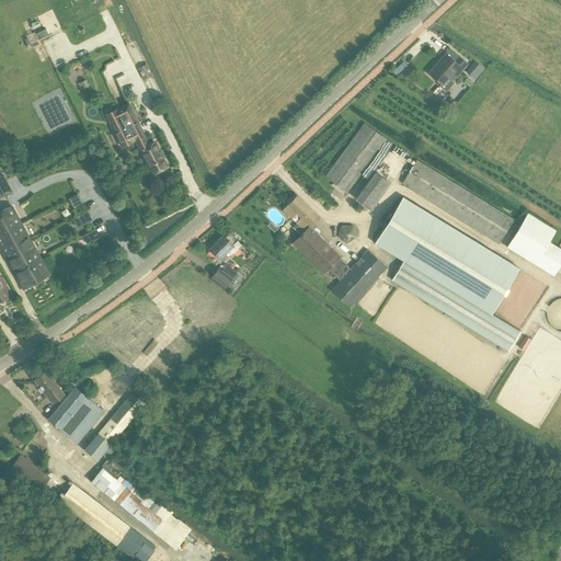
[(48,35),(46,30),(35,34),(38,39),(48,35)]
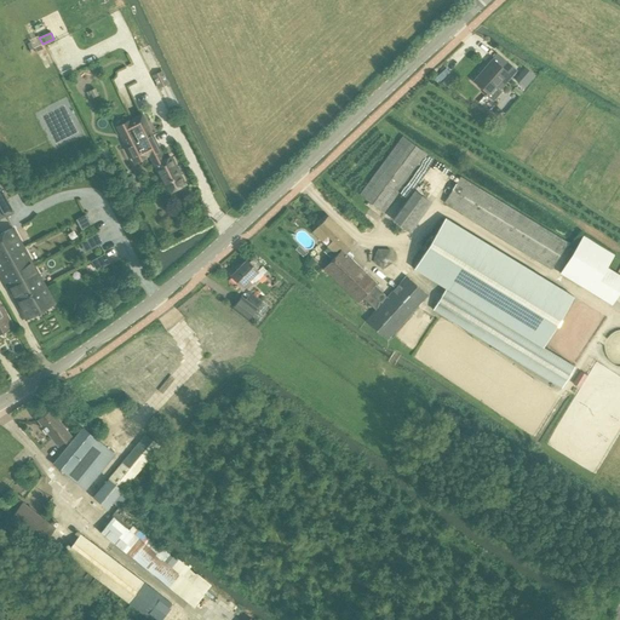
[(506,62),(501,68),(493,59),(474,81),(488,95),(499,81),(504,85),(517,70),(506,62)]
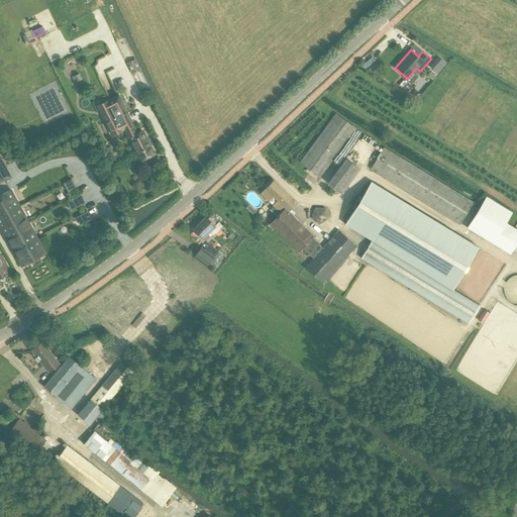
[(445,64),(438,57),(429,67),(437,74),(445,64)]
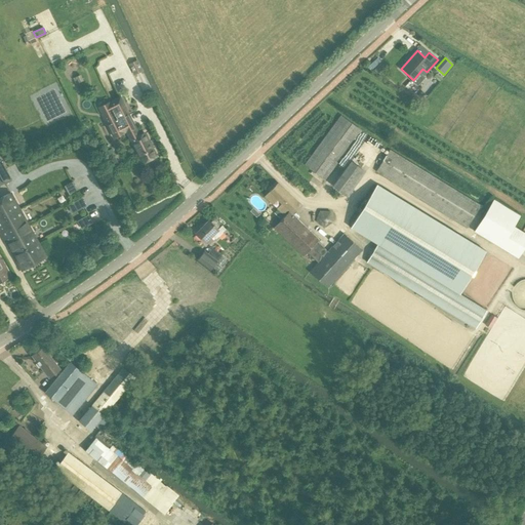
[(142,71),(136,61),(129,65),(134,75),(142,71)]
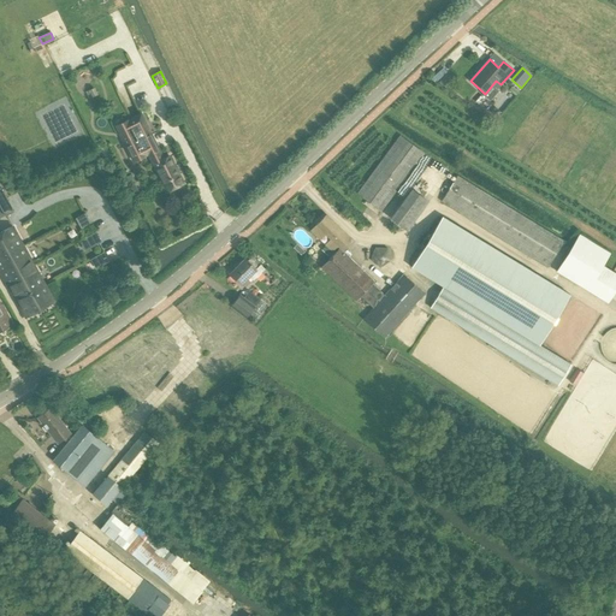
[(163,160),(141,114),(117,128),(134,163),(148,154),(167,191),(183,183),(170,157),(163,160)]
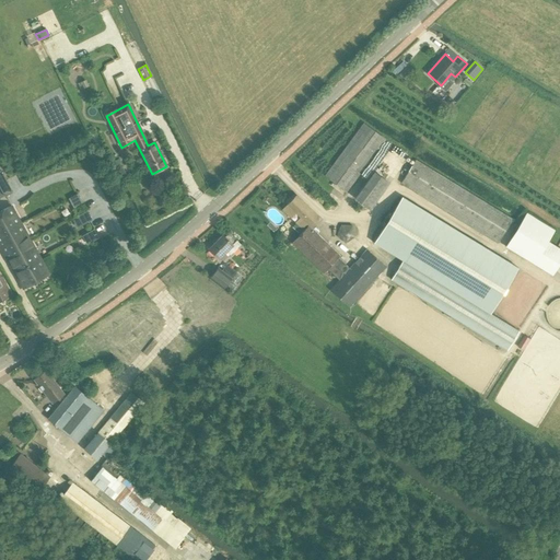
[(347,191),(385,139),(364,124),(325,176),(347,191)]
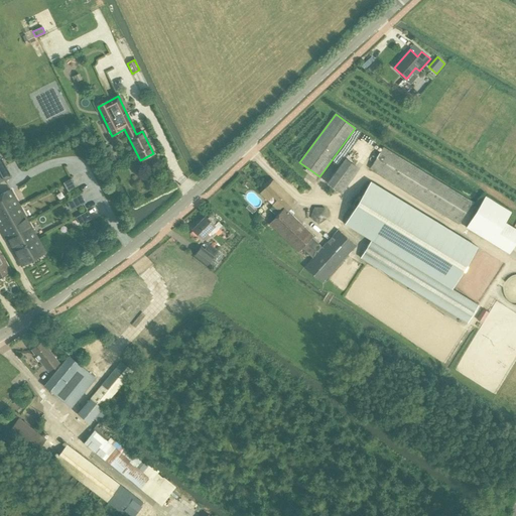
[(435,166),(429,176),(383,147),(370,168),(460,223),(473,203),(456,191),(462,181),(435,166)]
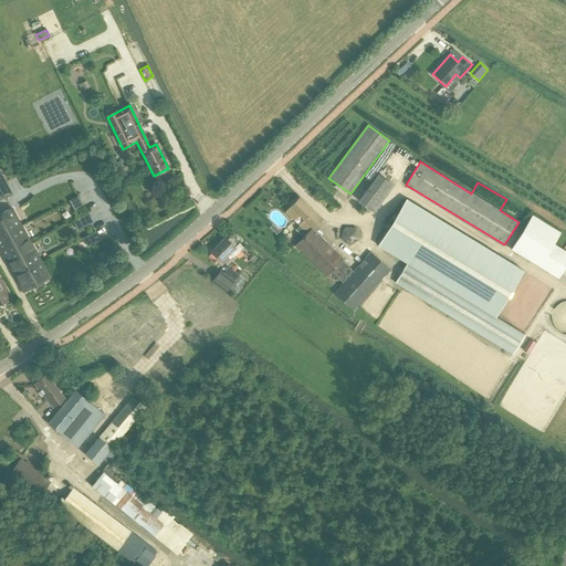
[(0,171),(0,188),(4,198),(13,194),(2,171),(0,171)]
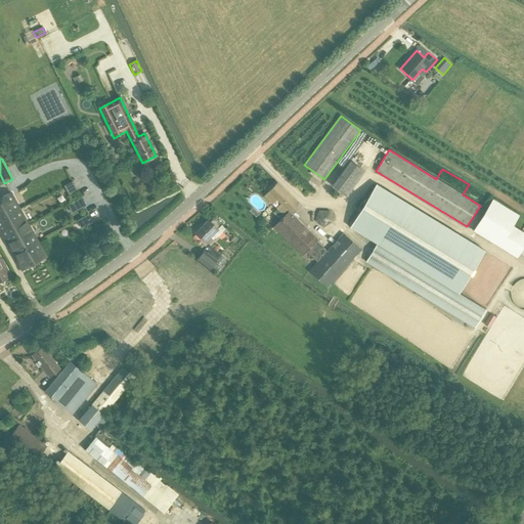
[(349,195),(364,168),(349,159),(333,186),(349,195)]
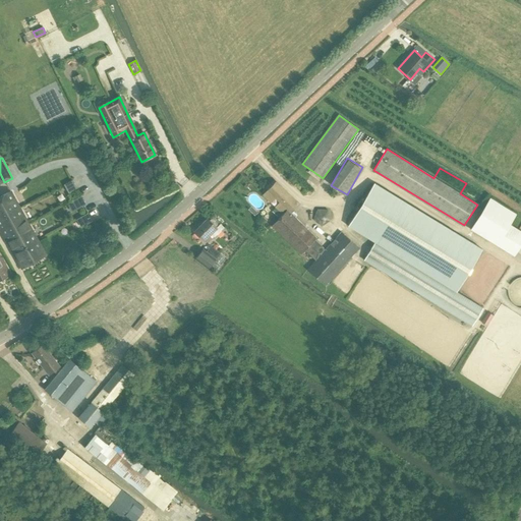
[(32,165),(21,170),(24,177),(36,171),(32,165)]
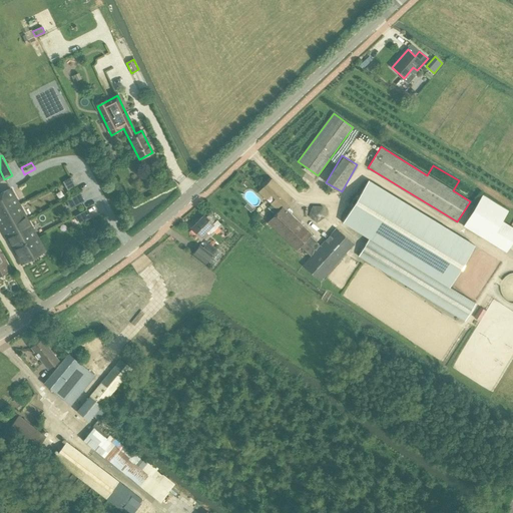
[(76,174),(69,179),(73,184),(80,180),(76,174)]
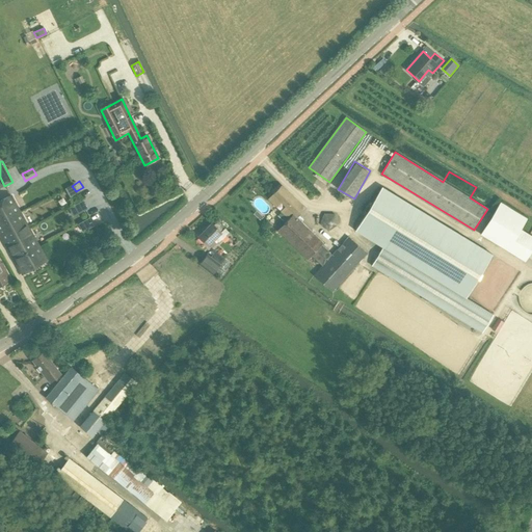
[(297,212),(303,207),(282,186),(268,200),(276,207),(280,204),(277,203),(280,201),(286,207),(281,211),(287,216),(289,214),(292,216),(277,231),(308,260),(311,256),(322,266),(314,275),(331,292),(367,254),(348,237),(331,255),(321,245),(323,243),(297,218),(300,215),(297,212)]
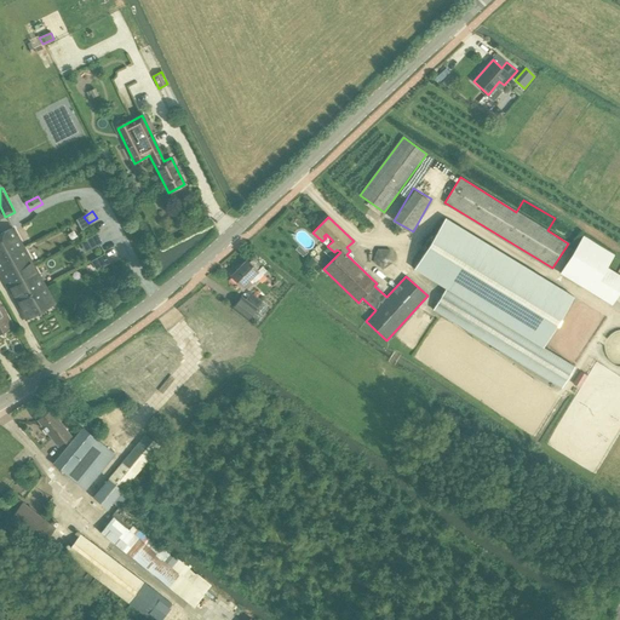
[(575,296),(551,281),(446,217),(413,270),(446,290),(432,310),(561,389),(575,367),(544,348),(575,296)]
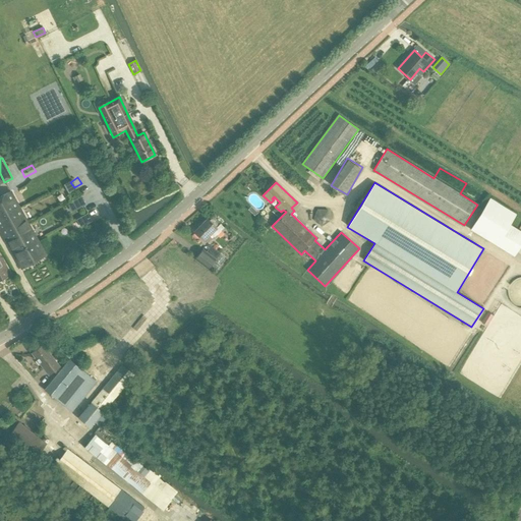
[(0,230),(21,269),(45,255),(10,191),(0,196),(0,230)]
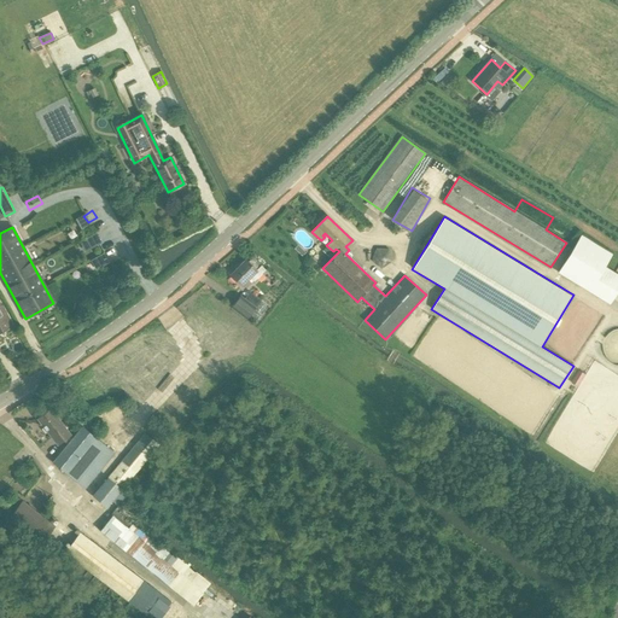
[(104,231),(94,235),(99,243),(109,238),(104,231)]
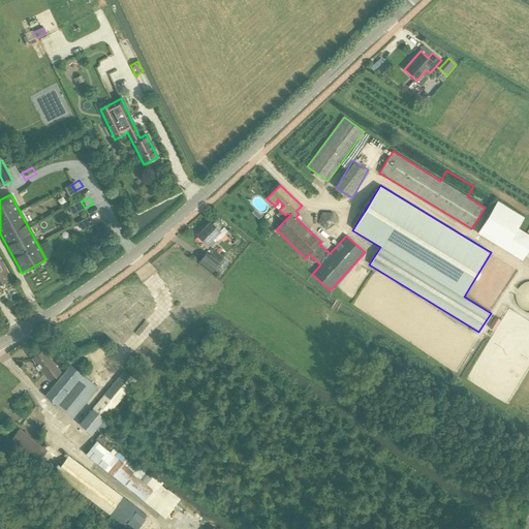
[(495,245),(522,260),(528,248),(528,235),(518,227),(524,217),(497,200),(477,234),(495,245)]
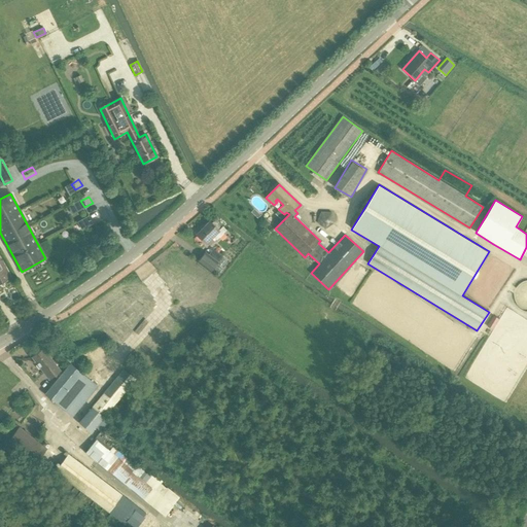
[(85,207),(74,214),(82,229),(95,222),(85,207)]
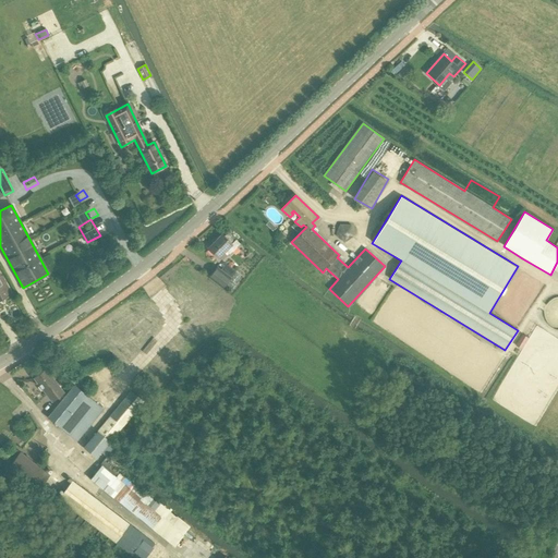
[(355,237),(351,226),(339,225),(336,235),(344,243),(355,237)]
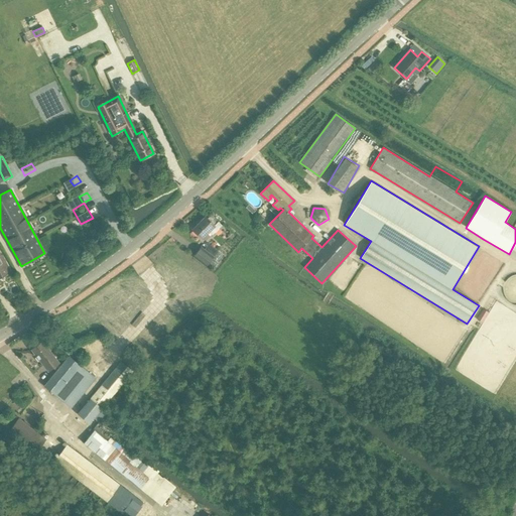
[(100,217),(93,222),(97,229),(105,222),(100,217)]
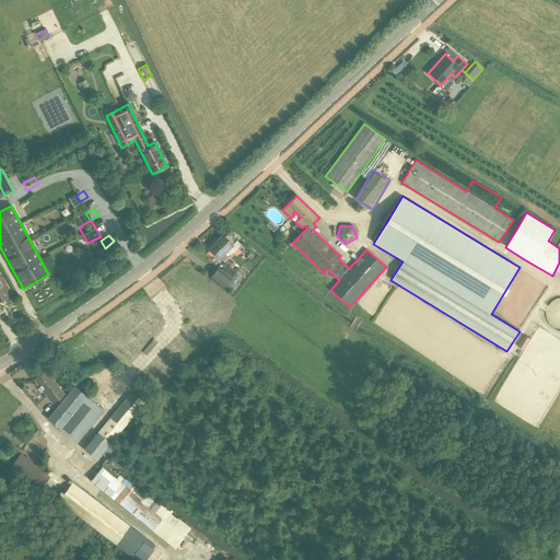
[(236,241),(233,245),(223,235),(214,243),(214,244),(209,249),(219,259),(226,252),(230,255),(241,245),(236,241)]
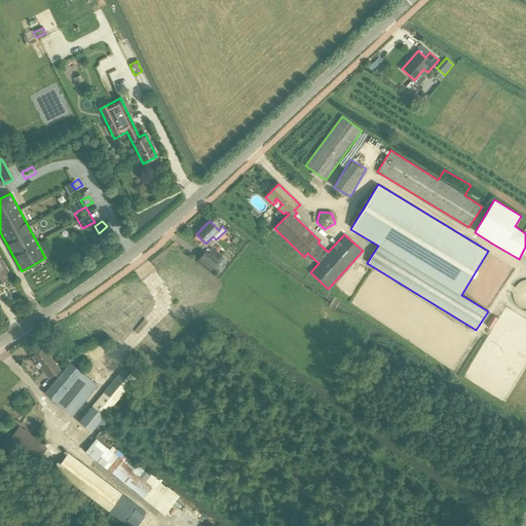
[(211,272),(219,262),(205,252),(197,262),(211,272)]
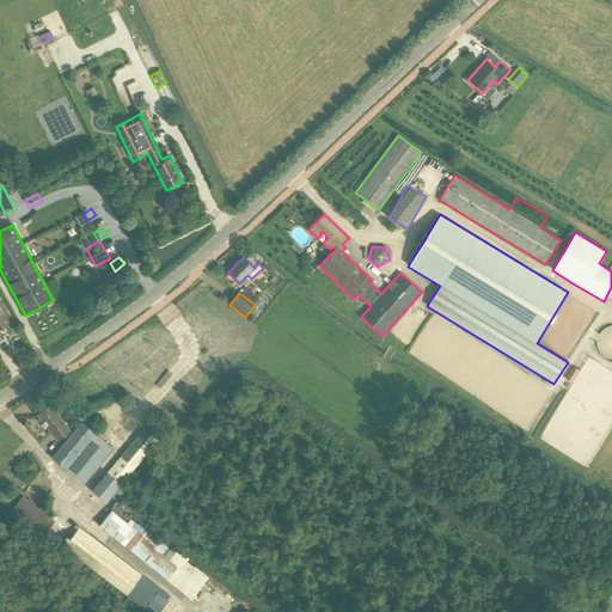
[(1,304),(0,303),(0,329),(13,323),(2,304),(1,304)]
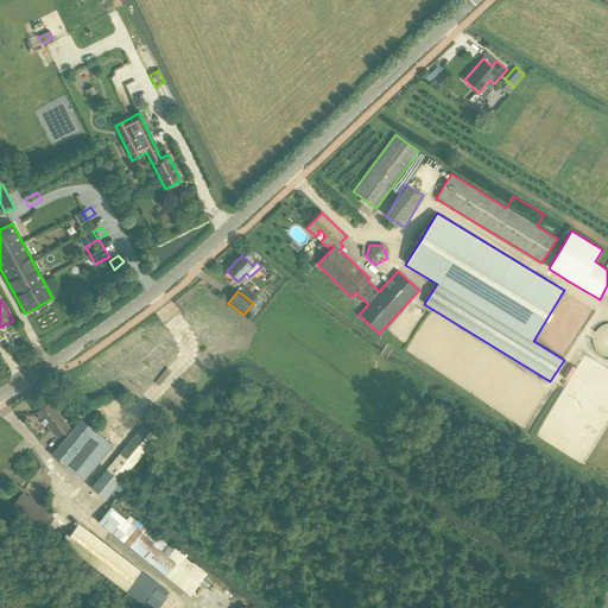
[(56,437),(69,428),(50,401),(37,412),(56,437)]
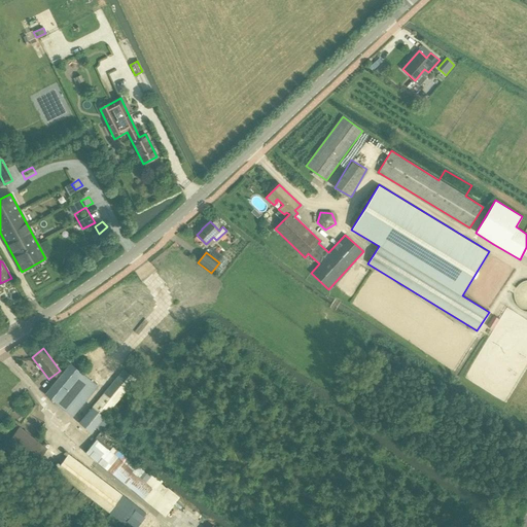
[(73,416),(98,386),(70,363),(45,394),(73,416)]
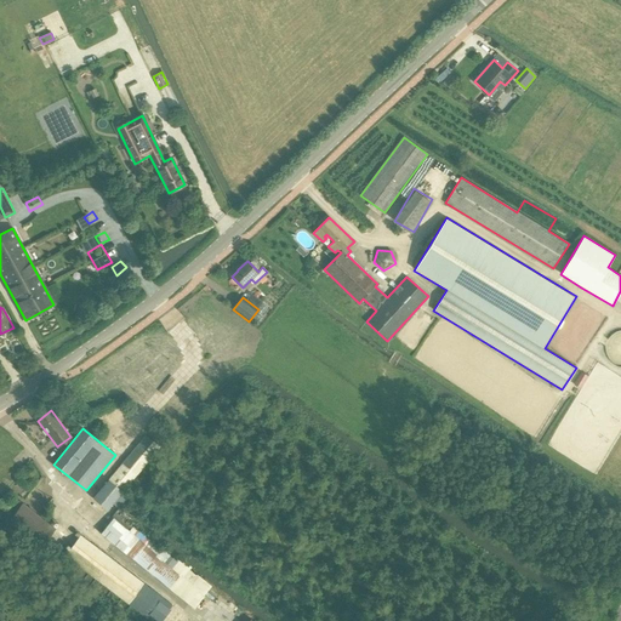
[(146,436),(108,480),(121,493),(159,446),(146,436)]
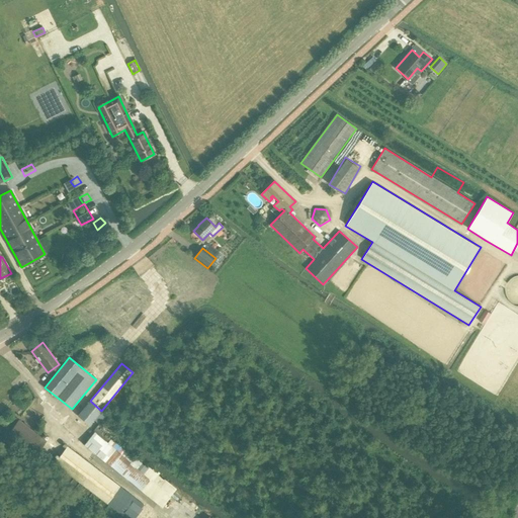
[(89,425),(101,411),(90,401),(78,415),(89,425)]
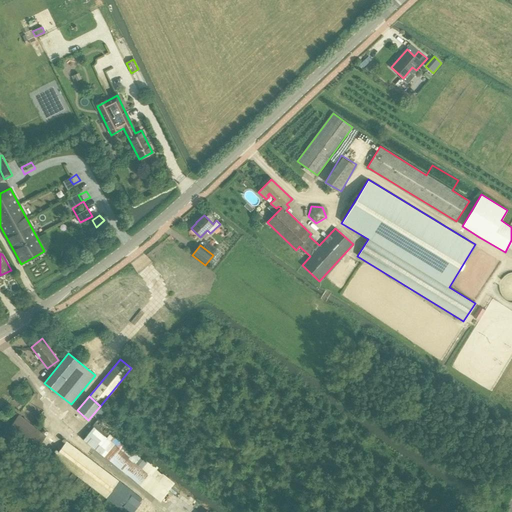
[(33,452),(45,436),(19,415),(6,431),(33,452)]
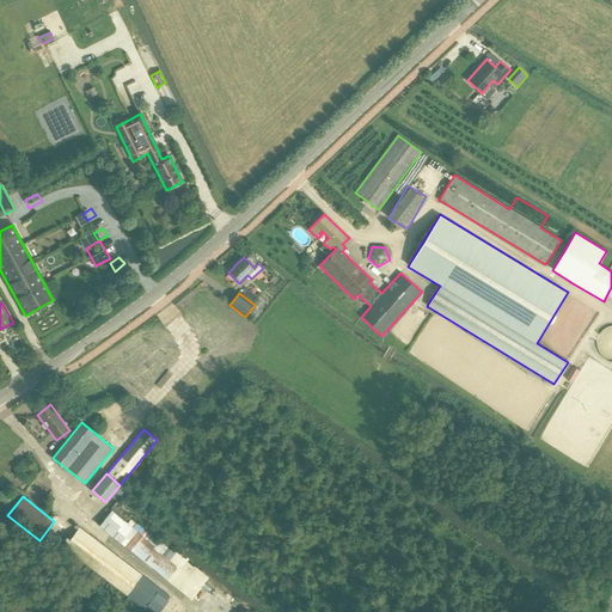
[(136,514),(118,499),(110,509),(111,510),(128,524),(132,519),(136,514)]
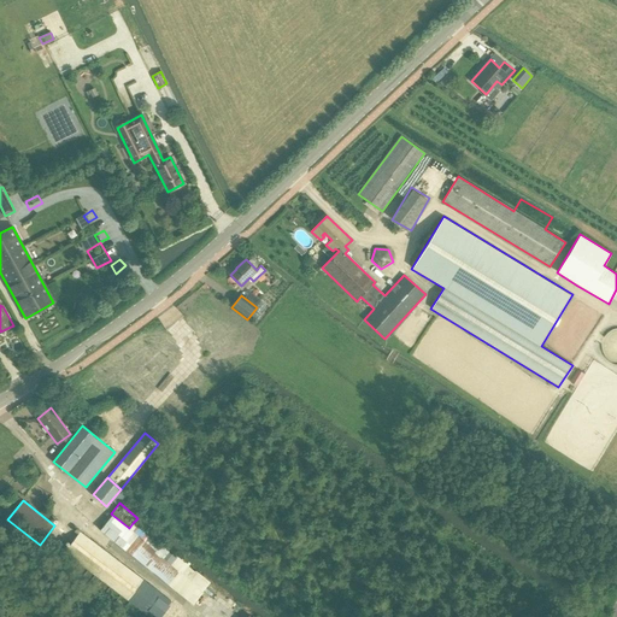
[(191,570),(133,523),(129,528),(112,515),(100,530),(110,538),(178,594),(188,583),(187,582),(191,579),(187,575),(191,570)]
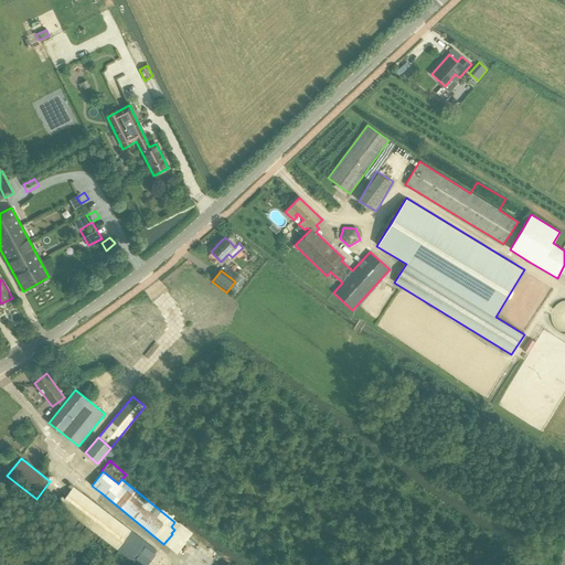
[(147,564),(158,552),(131,532),(73,488),(60,505),(118,551),(137,564),(147,564)]
